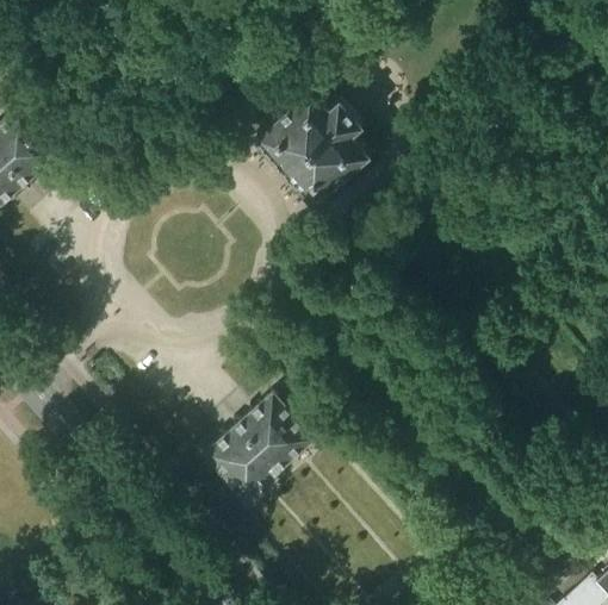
[(327,108),(311,91),(309,88),(306,91),(256,135),(254,137),(256,139),(278,163),(277,163),(283,170),(290,178),(311,201),(310,201),(312,205),(316,203),(315,201),(365,157),(366,157),(368,155),(366,153),(349,135),(360,125),(337,99),(327,108)]
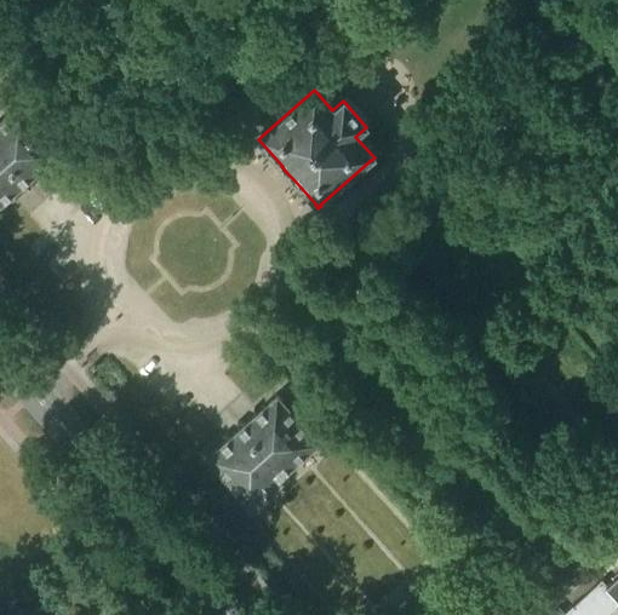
[(0,210),(61,157),(19,110),(0,126),(0,210)]
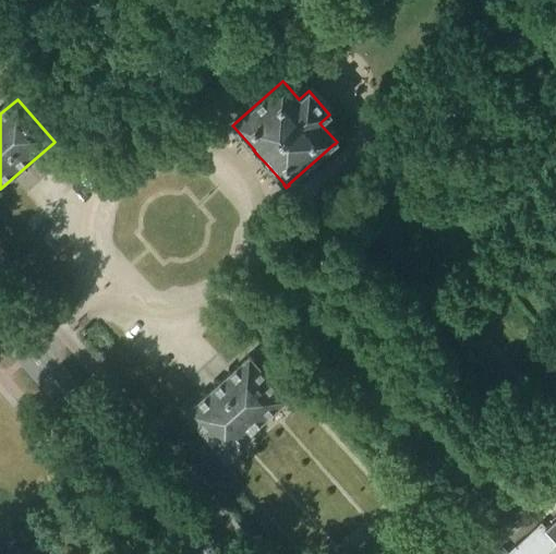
[(224,460),(286,404),(248,362),(185,419),(224,460)]
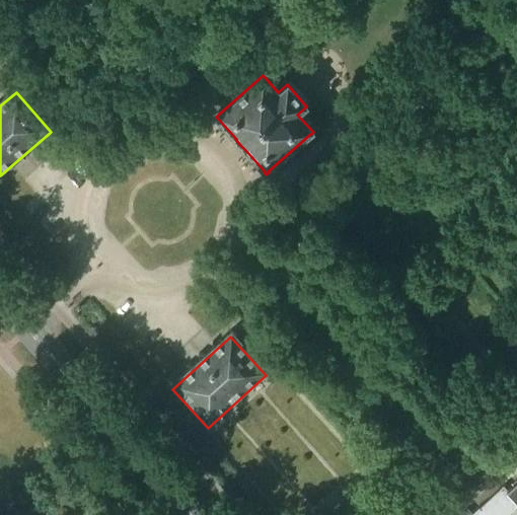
[(516,483),(507,493),(516,503),(516,483)]
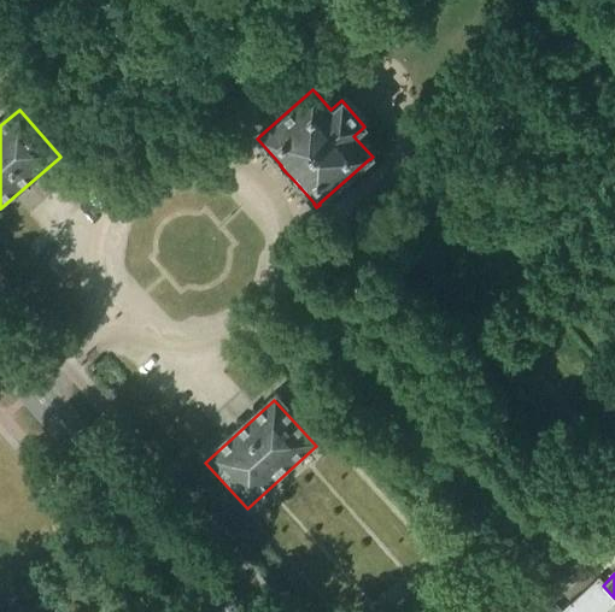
[(609,611),(614,607),(614,598),(603,586),(598,580),(568,608),(570,611),(609,611)]
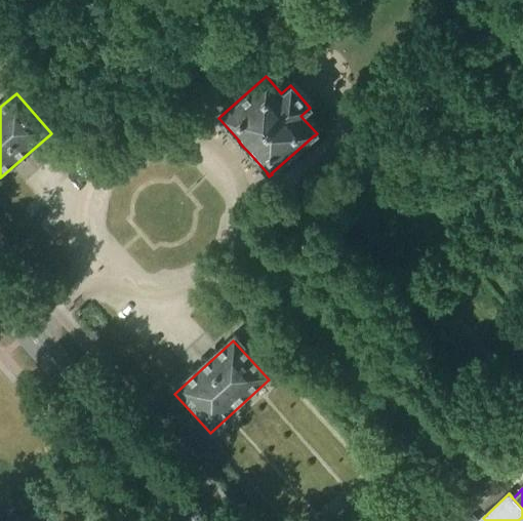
All buildings are outlined.
